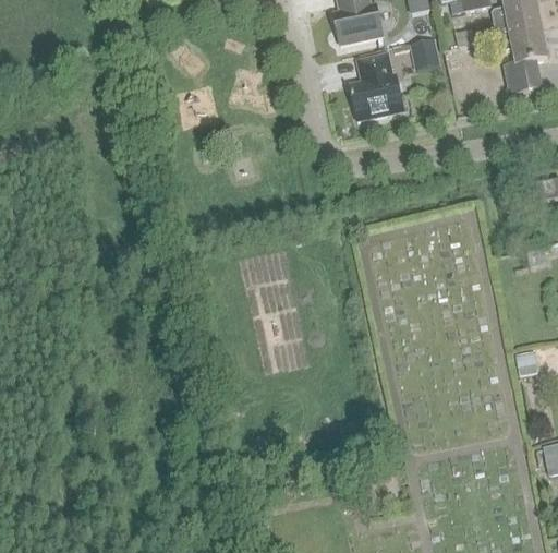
[(337,0),(340,12),(334,13),(340,45),(383,36),(376,3),(371,5),(368,0),(337,0)]
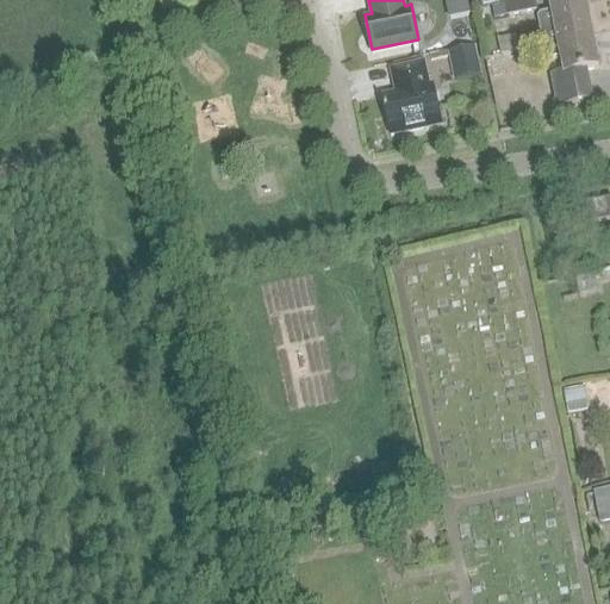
[(506,0),(509,11),(536,5),(535,0),(506,0)]
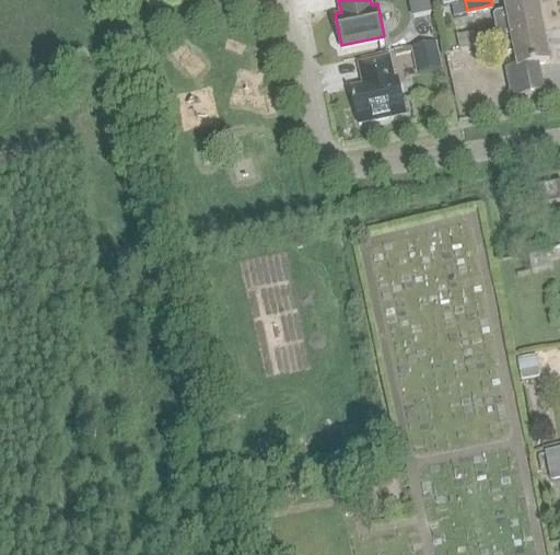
[(492,11),(494,22),(474,27),(477,43),(544,29),(538,0),(521,0),(505,3),(505,6),(494,8),(492,11)]
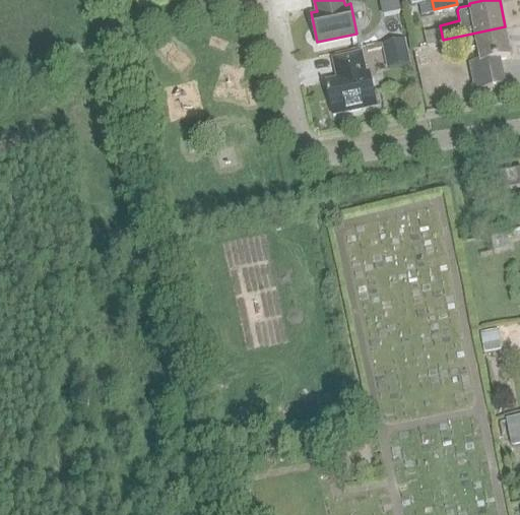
[(504,81),(499,56),(510,54),(505,26),(443,40),(445,52),(466,47),(466,46),(477,44),(480,59),(470,61),(476,87),(504,81)]
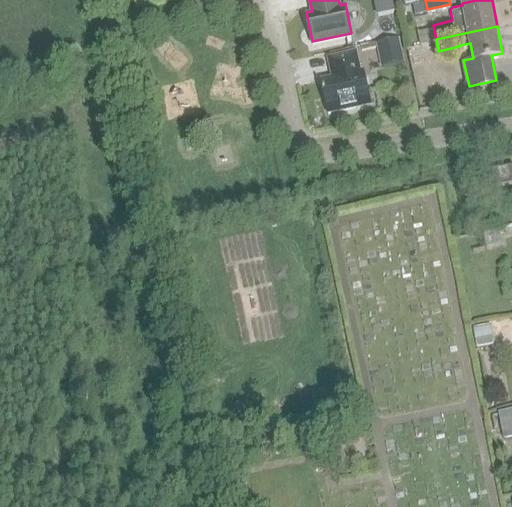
[(403,59),(398,36),(379,40),(384,64),(403,59)]
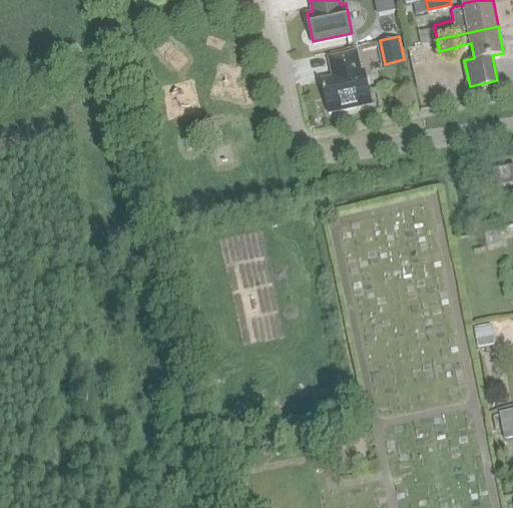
[(355,105),(357,103),(371,100),(364,68),(361,69),(356,49),(329,55),(332,70),(334,69),(335,75),(321,78),(324,93),(325,93),(329,111),(331,110),(331,109),(330,109),(328,103),(341,100),(342,106),(344,107),(355,105)]
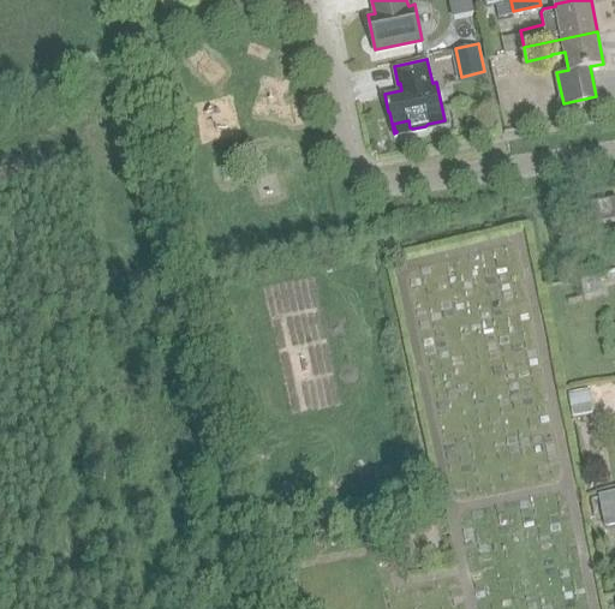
[(614,216),(614,196),(589,202),(592,222),(614,216)]
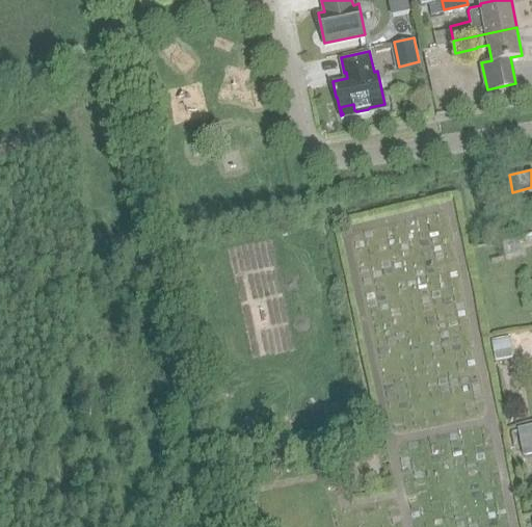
[(520,247),(517,235),(502,238),(504,251),(520,247)]
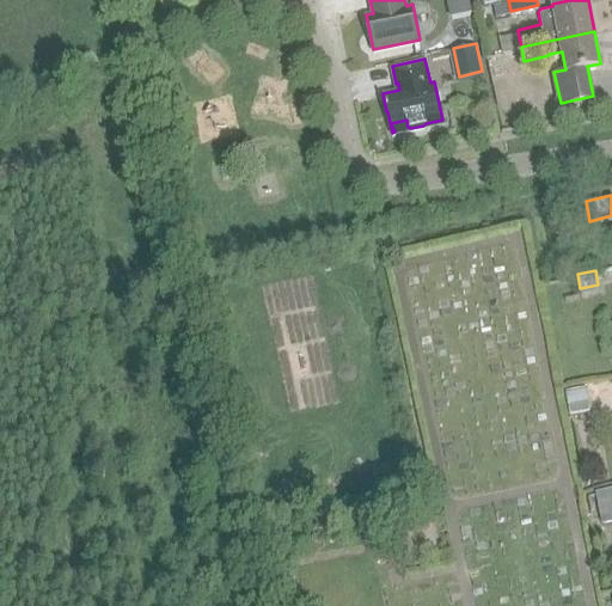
[(585,385),(565,389),(571,416),(589,412),(585,385)]
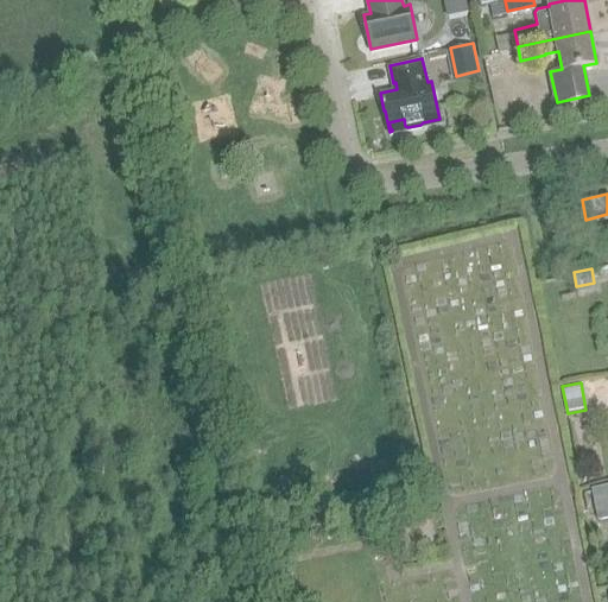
[(596,468),(601,463),(599,451),(594,449),(588,450),(584,454),(588,466),(590,468),(596,468)]
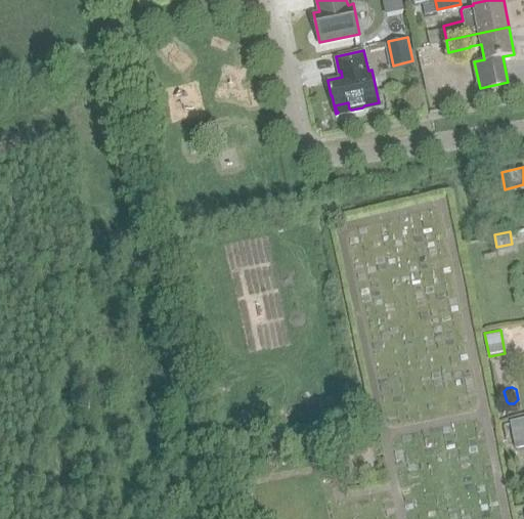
[(523,444),(523,416),(510,420),(515,447),(523,444)]
